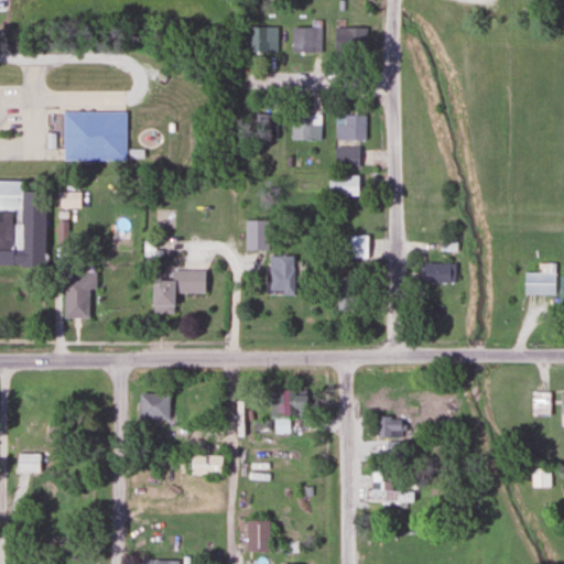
[(277,26),(247,26),(247,58),(277,58),(277,26)]
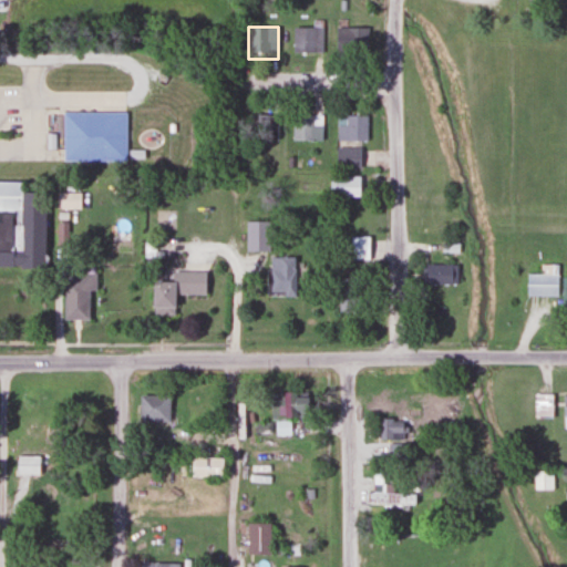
[(294,52),(321,52),(321,27),(294,27),(294,52)]
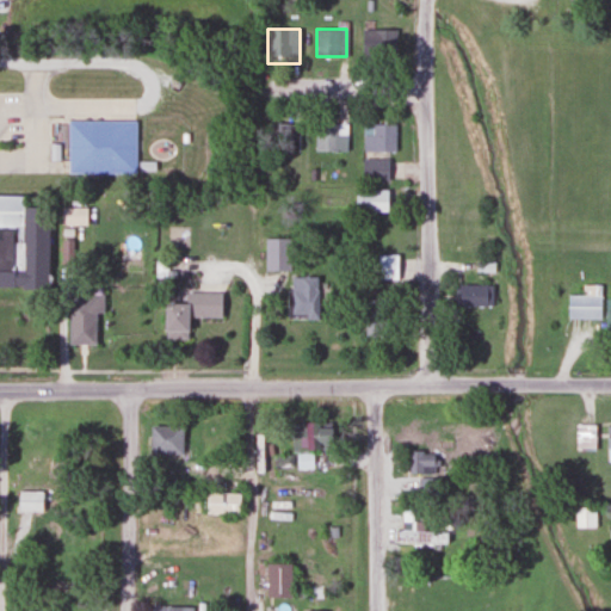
[(395,30),(362,30),(362,53),(395,53),(395,30)]
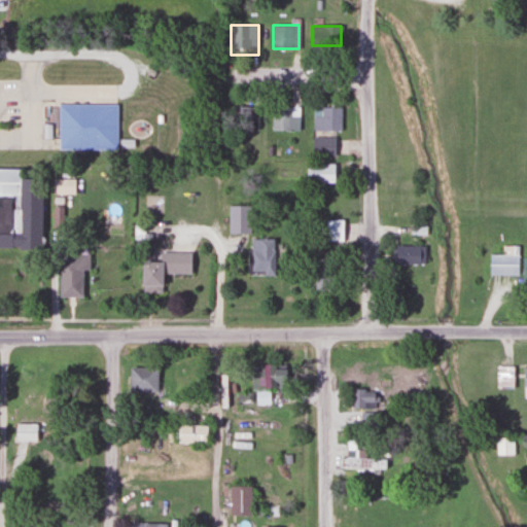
[(59,104),(59,147),(119,147),(118,103),(59,104)]
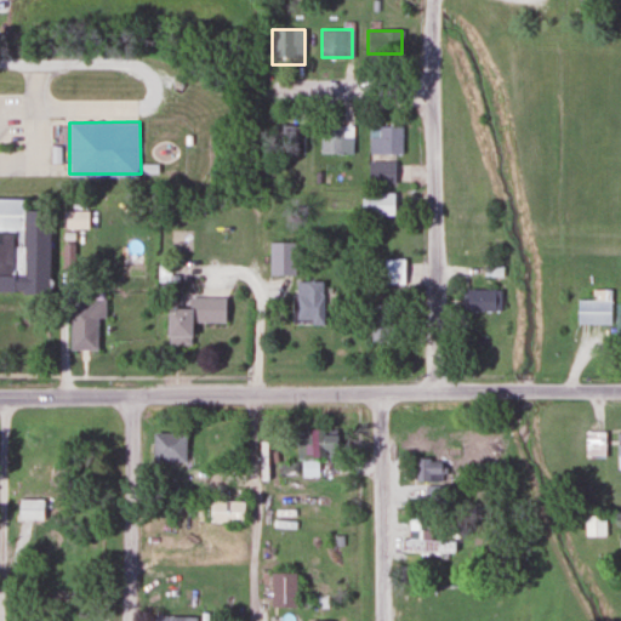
[(352,126),(319,126),(319,155),(352,155),(352,126)]
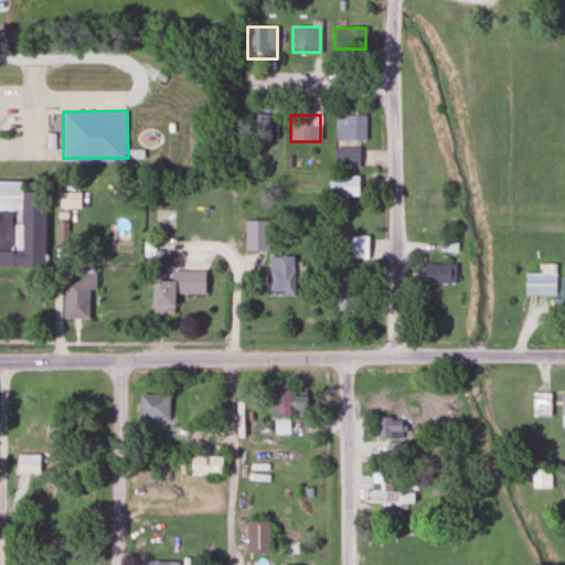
[(336,140),(363,140),(363,116),(336,116),(336,140)]
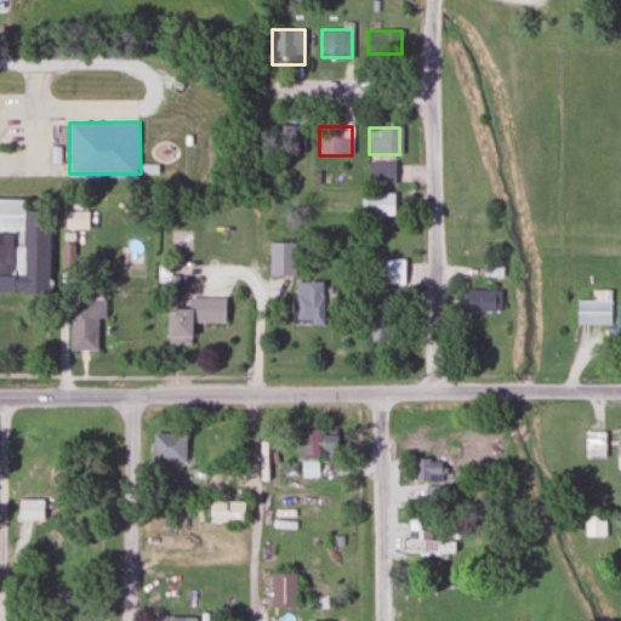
[(394,161),(368,161),(368,184),(394,184),(394,161)]
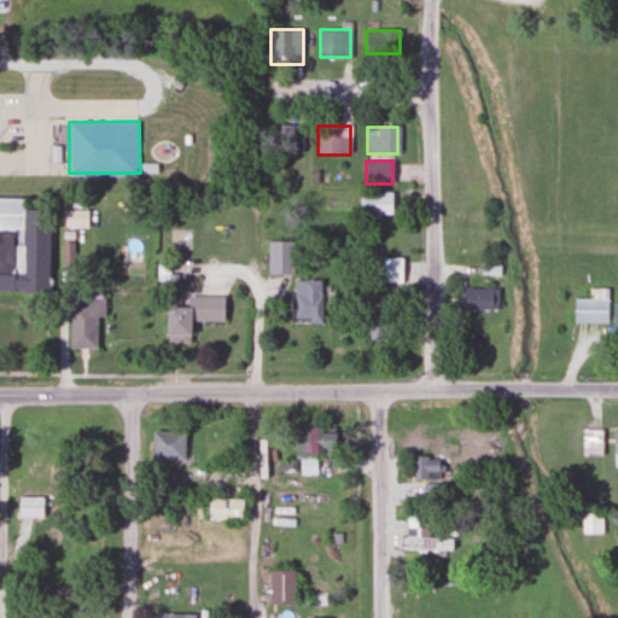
[(357,215),(394,215),(394,192),(357,192),(357,215)]
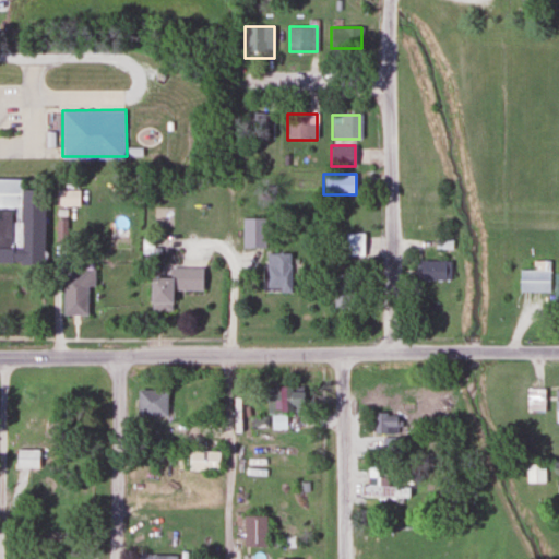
[(0,259),(20,260),(20,262),(44,262),(44,189),(23,188),(23,177),(0,177),(0,259)]
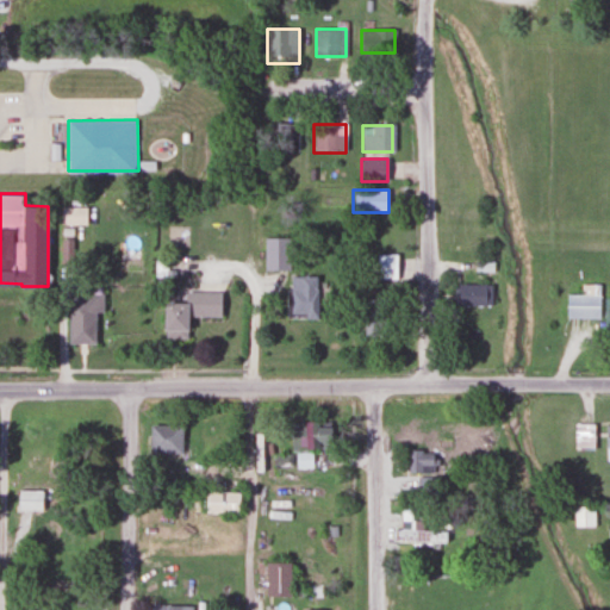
[(288,272),(288,238),(263,238),(263,272),(288,272)]
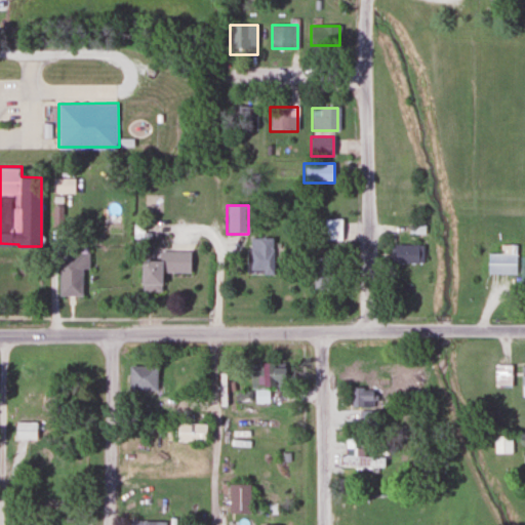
[(342,241),(342,219),(323,219),(323,241),(342,241)]
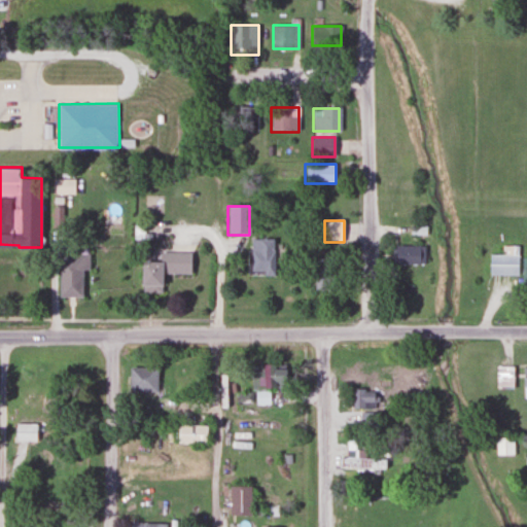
[(273,275),(273,239),(250,239),(250,275),(273,275)]
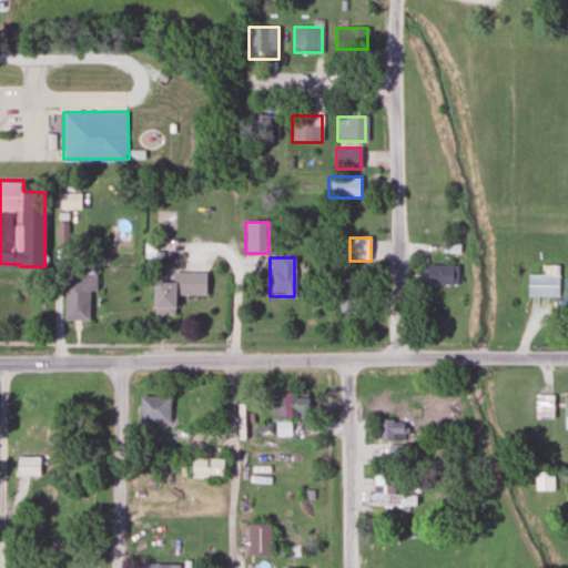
[(457,265),(425,265),(425,285),(457,285),(457,265)]
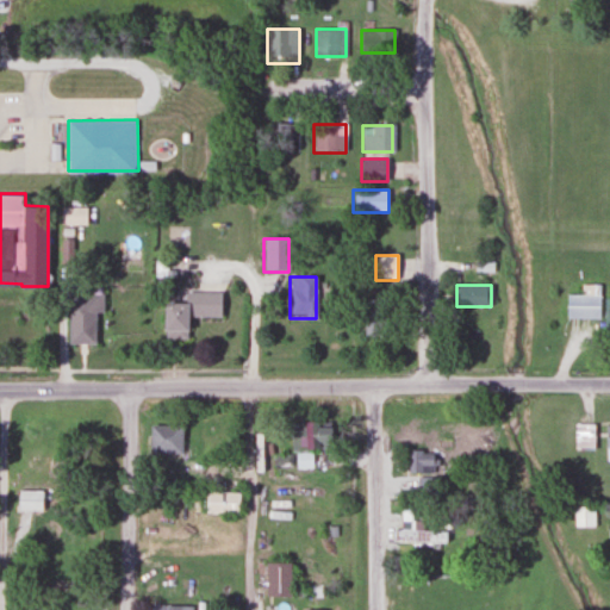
[(601,319),(601,286),(582,286),(582,297),(565,297),(565,319),(601,319)]
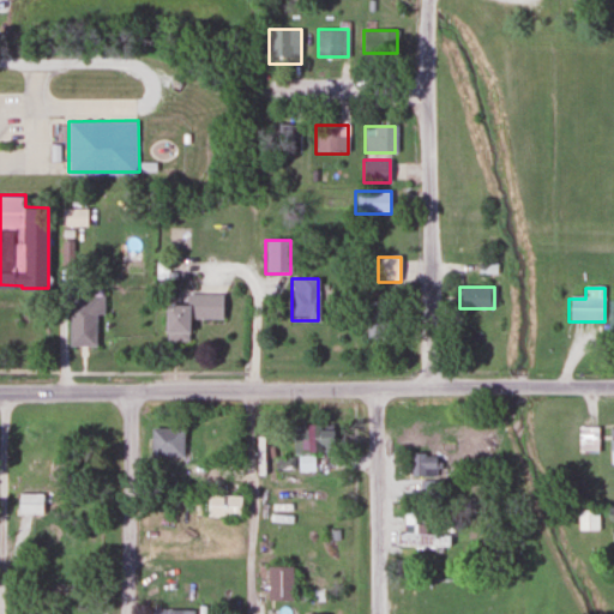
[(221,295),(186,294),(185,306),(163,306),(162,342),(187,342),(187,319),(220,320),(221,295)]
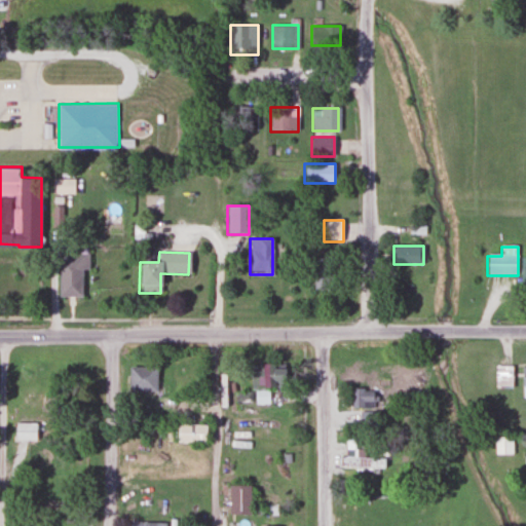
[(58,298),(84,298),(84,254),(58,254),(58,298)]
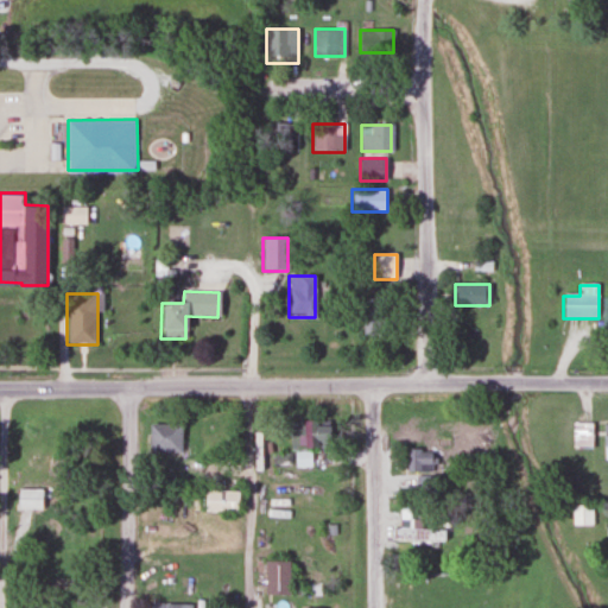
[(329,420),(290,420),(290,450),(295,450),(295,467),(310,467),(310,448),(329,448),(329,420)]
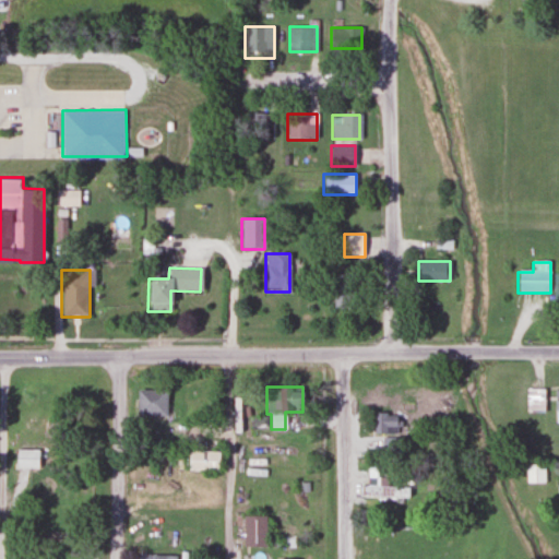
[(135,416),(165,416),(165,390),(135,390),(135,416)]
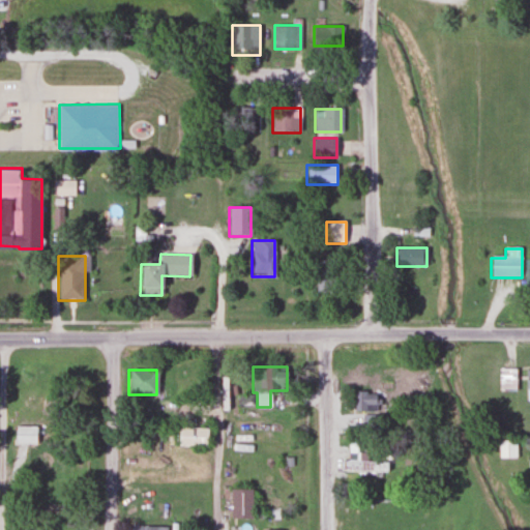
[(352,412),(375,412),(375,391),(352,391),(352,412)]
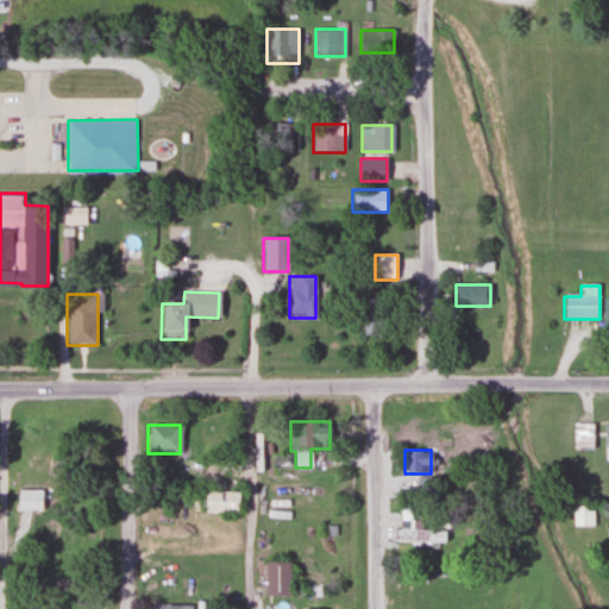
[(42,491),(18,491),(18,510),(42,510),(42,491)]
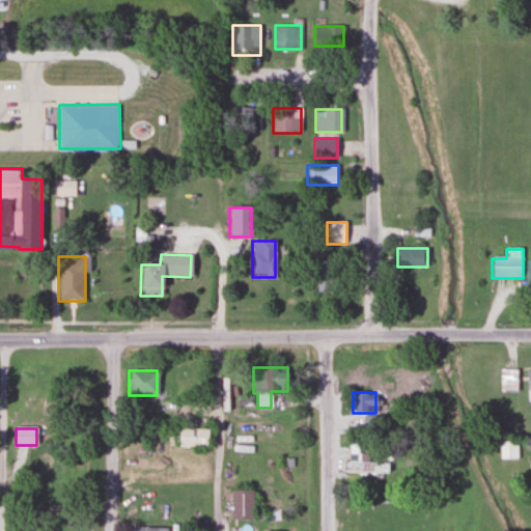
[(207,428),(178,428),(178,448),(207,448),(207,428)]
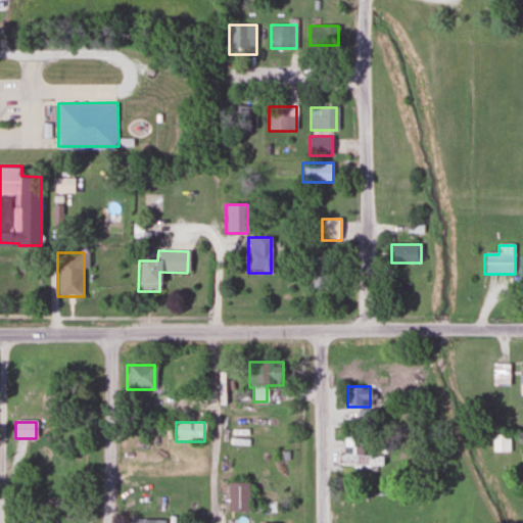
[(510,435),(491,435),(491,452),(510,452),(510,435)]
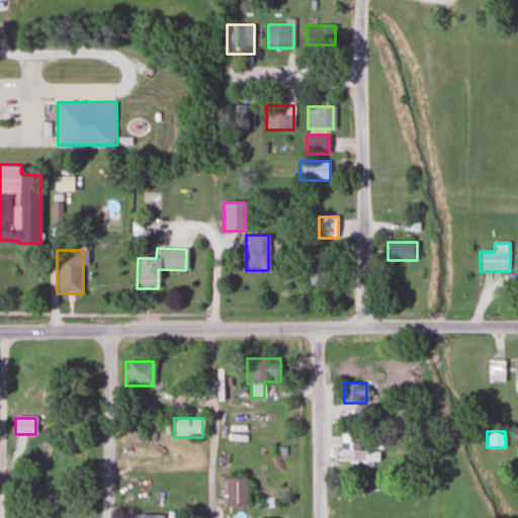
[(379,460),(379,451),(332,451),(332,460),(379,460)]
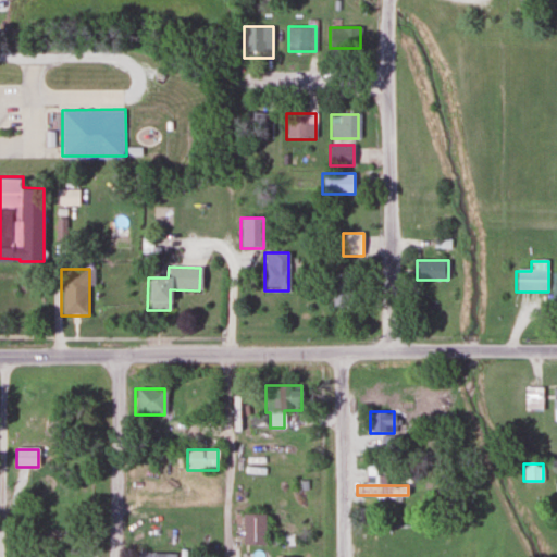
[(264,545),(264,515),(242,515),(242,545),(264,545)]
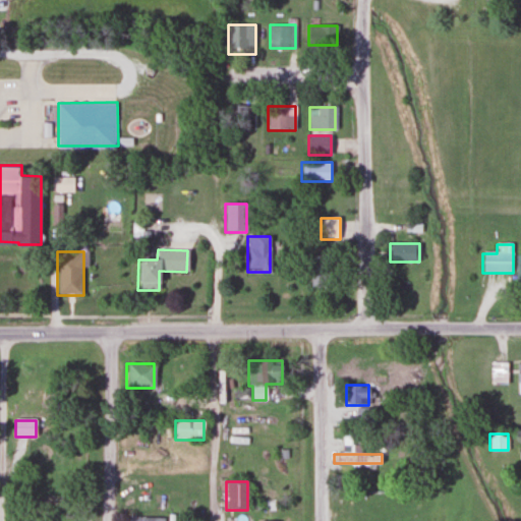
[(61,485),(40,485),(40,506),(61,506),(61,485)]
